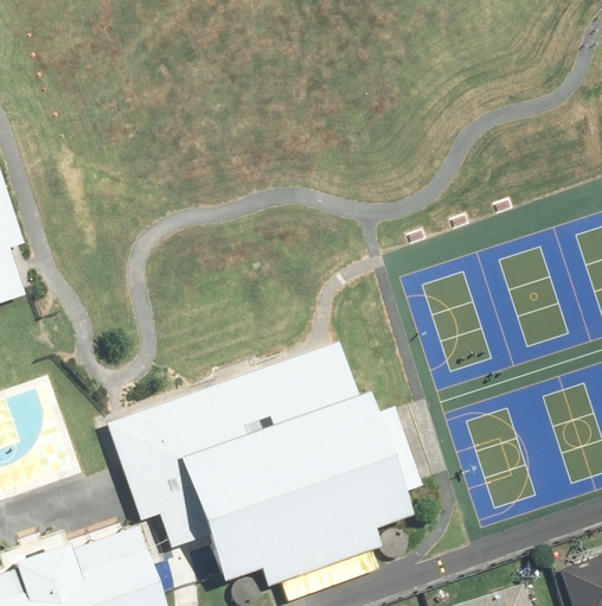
[(0,166),(0,294),(38,281),(0,166)]
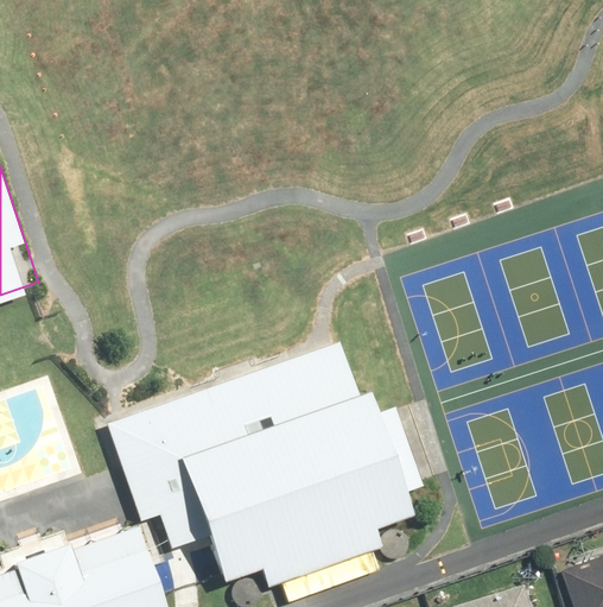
[(351,336),(106,423),(141,525),(191,507),(219,585),(414,516),(351,336)]
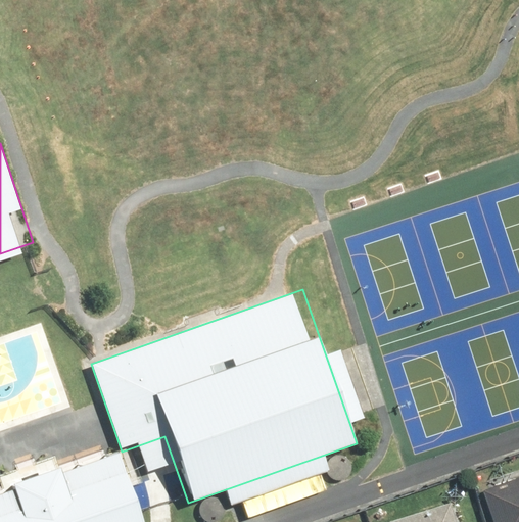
[(0,521),(133,521),(106,457),(0,491),(0,521)]
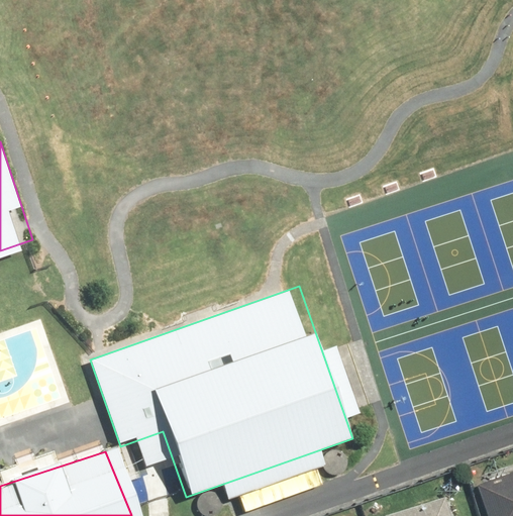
[(512,473),(469,488),(478,515),(512,515),(512,473)]
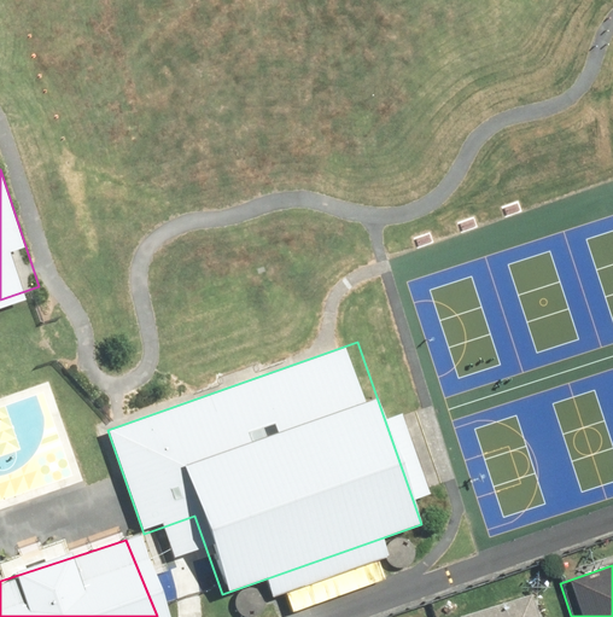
[(535,616),(527,594),(457,616),(535,616)]
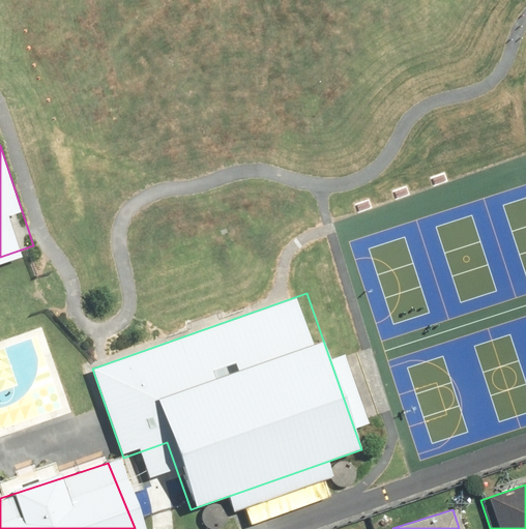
All buildings are outlined.
